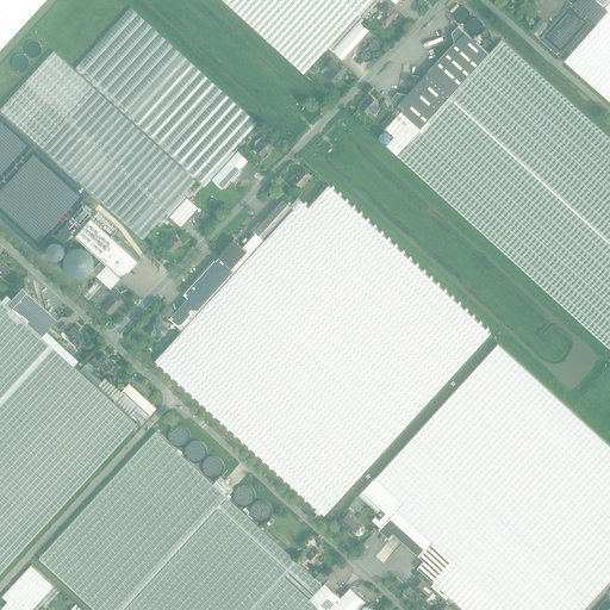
[(0,0),(0,49),(44,0),(0,0)]
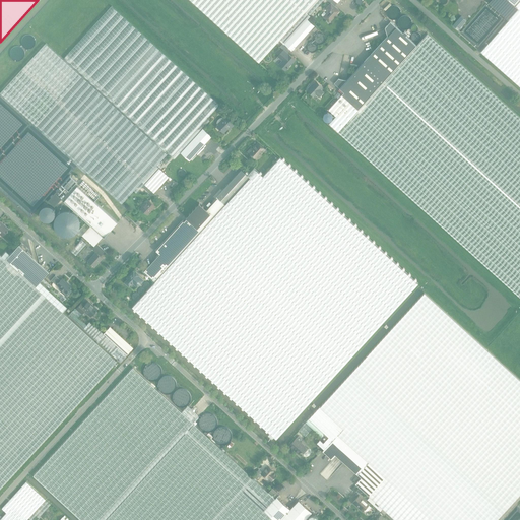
[(287,53),(290,50),(284,45),(308,20),(307,20),(310,16),(307,13),(307,12),(310,14),(323,0),(190,0),(259,62),(279,40),(283,44),(280,47),(283,50),(287,53)]
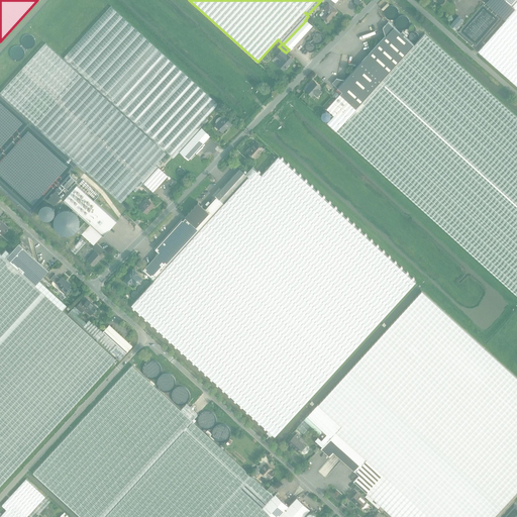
[(331,0),(324,0),(328,3),(323,9),(326,11),(324,13),(322,12),(319,15),(321,16),(321,17),(321,18),(323,19),(323,20),(324,21),(324,20),(327,22),(337,11),(332,6),(335,3),(331,0)]
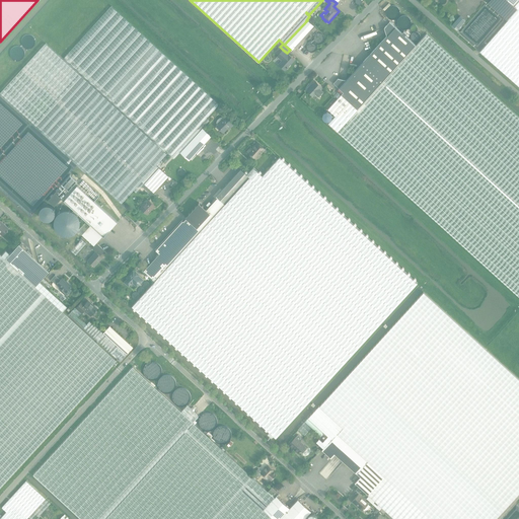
[(507,20),(479,52),(518,85),(518,0),(514,5),(518,9),(507,20)]
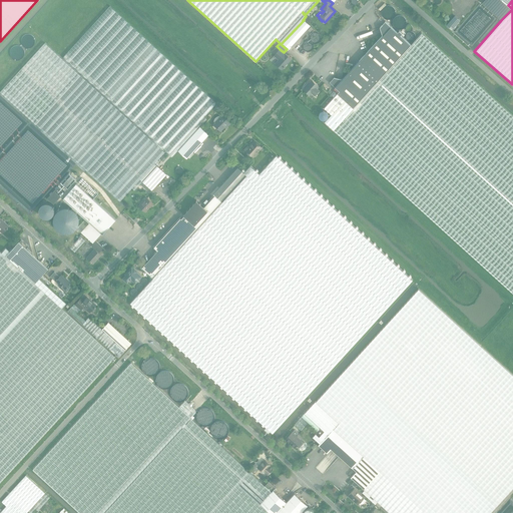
[(484,0),(482,3),(498,18),(501,20),(512,9),(508,5),(512,0),(492,0),(491,3),(487,1),(487,0),(484,0)]
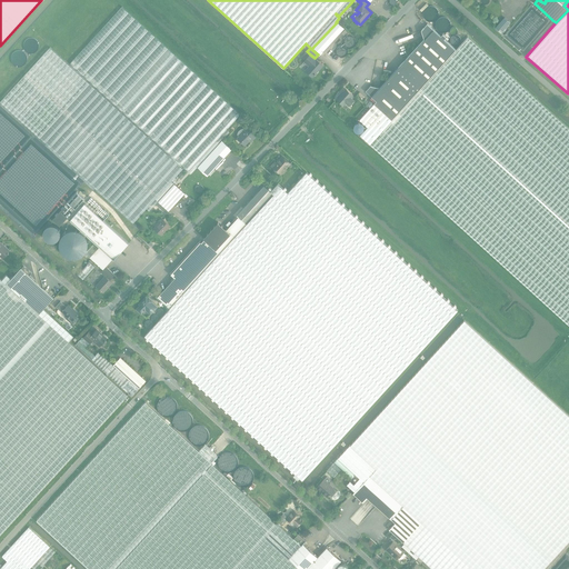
[(136,122),(189,171),(191,173),(197,167),(221,140),(229,132),(227,130),(240,115),(196,75),(153,36),(121,7),(95,36),(70,63),(136,122)]
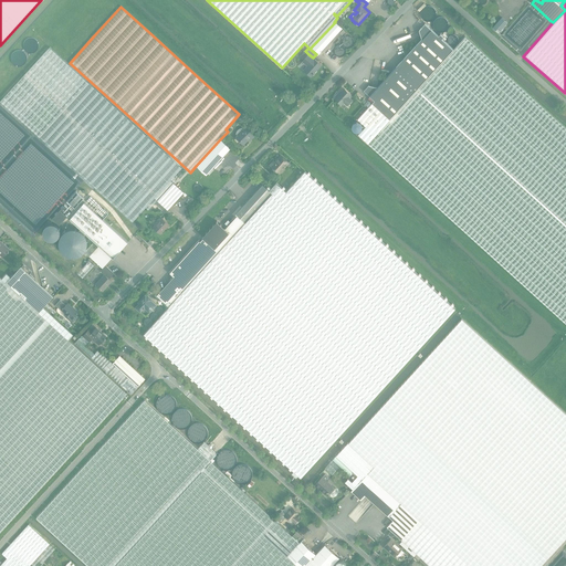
[(499,24),(494,30),(500,35),(500,34),(509,24),(503,20),(499,24)]
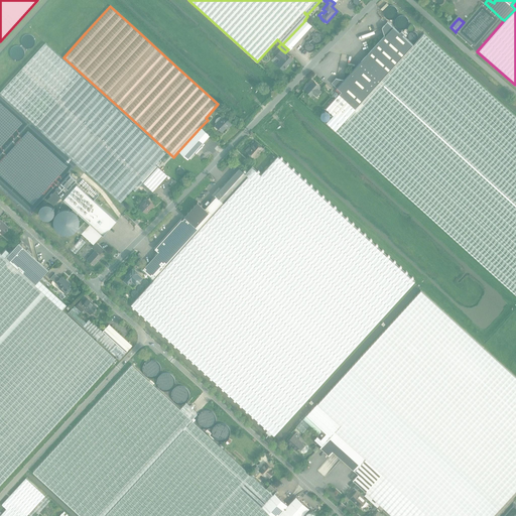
[(288,49),(289,50),(311,26),(305,20),(282,44),(288,49)]
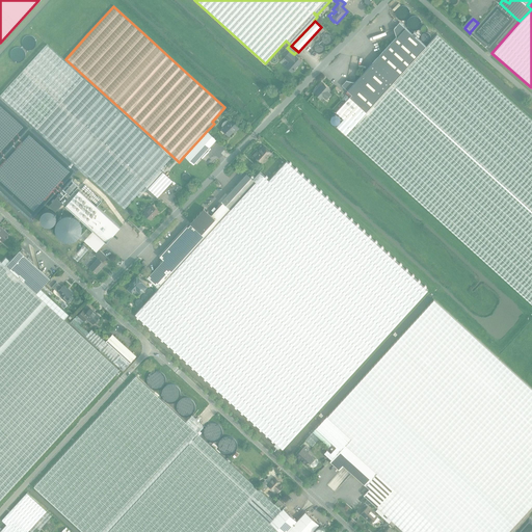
[(344,118),(337,127),(346,135),(426,47),(416,36),(417,34),(414,32),(413,33),(399,22),(394,28),(397,36),(354,82),(346,80),(342,85),(352,95),(344,104),(343,104),(340,108),(337,112),(344,118)]
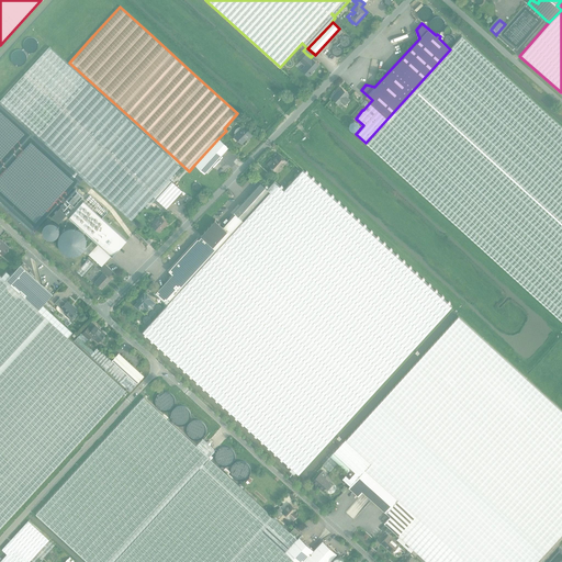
[(561,128),(461,37),(450,49),(366,143),(561,321),(561,128)]
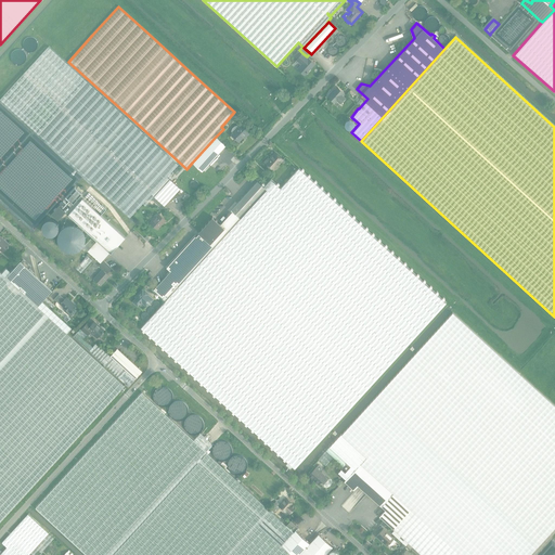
[(48,46),(0,99),(90,181),(130,218),(143,203),(145,206),(152,199),(170,179),(167,177),(178,165),(134,125),(48,46)]
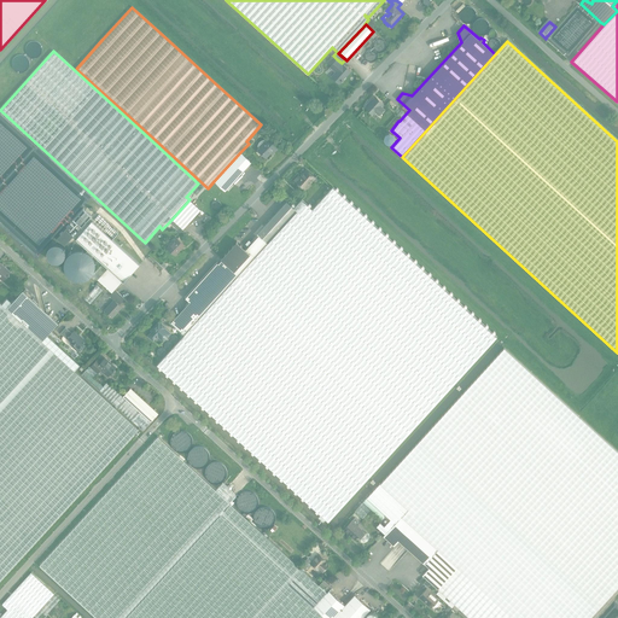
[(337,59),(330,66),(336,73),(331,77),(339,85),(342,81),(343,82),(343,81),(343,80),(345,77),(344,76),(349,70),(342,63),(337,59)]
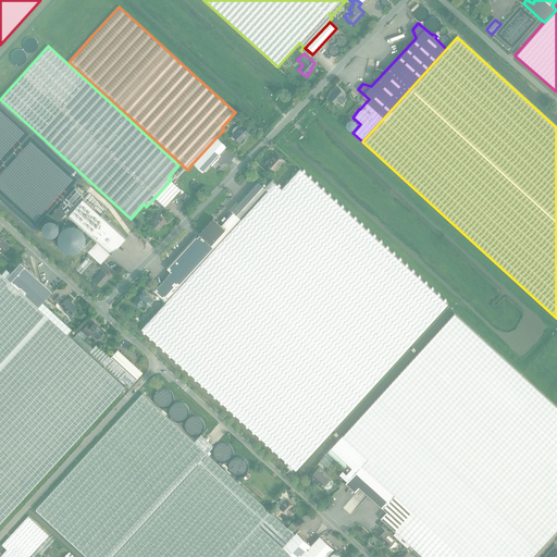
[(330,96),(330,97),(336,103),(338,100),(342,103),(346,99),(343,96),(345,93),(338,87),(333,94),(332,93),(330,95),(330,96)]
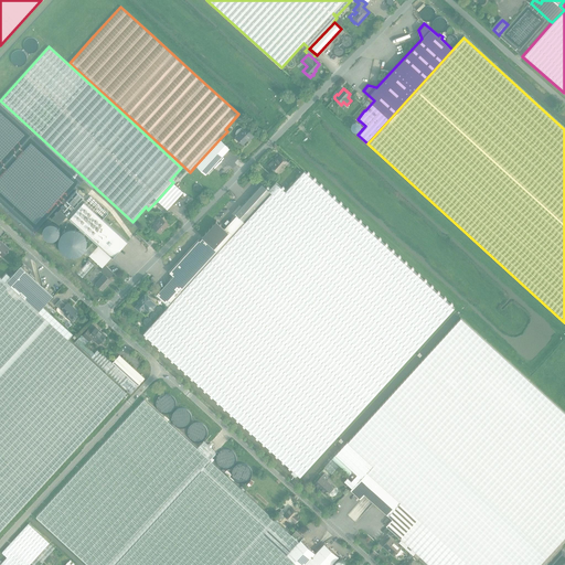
[(243,129),(242,128),(241,128),(238,128),(237,129),(236,130),(236,131),(235,132),(235,134),(237,136),(235,137),(243,144),(248,137),(249,138),(254,134),(245,127),(243,129)]
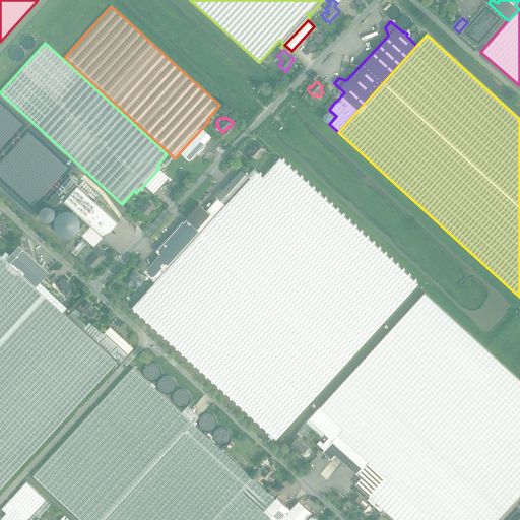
[(211,137),(202,128),(180,152),(189,160),(211,137)]
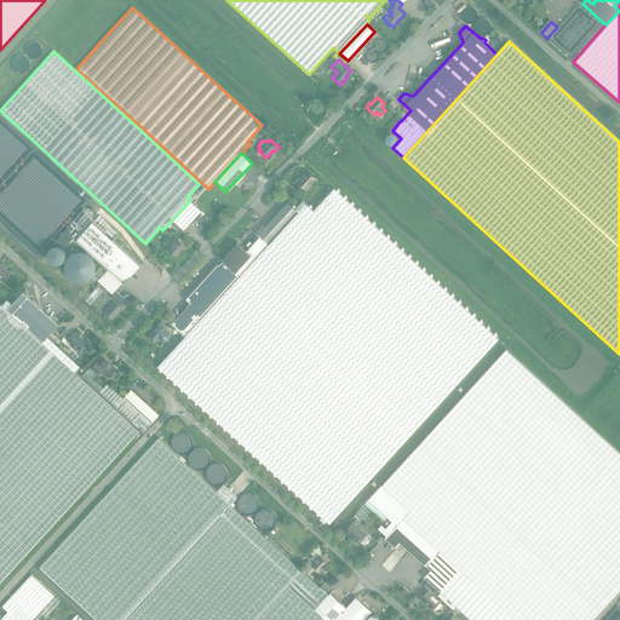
[(304,190),(315,179),(306,171),(299,178),(298,177),(294,182),(304,190)]
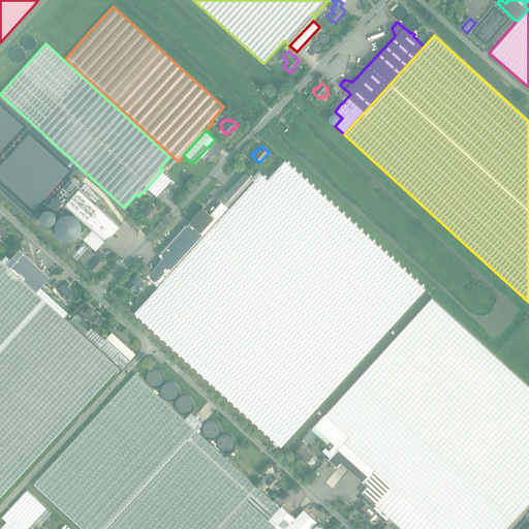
[(156,288),(135,312),(157,333),(182,354),(256,423),(281,446),(325,397),(351,368),(425,288),(408,274),(382,250),(284,160),(268,179),(261,173),(259,170),(252,179),(255,181),(229,209),(156,288)]
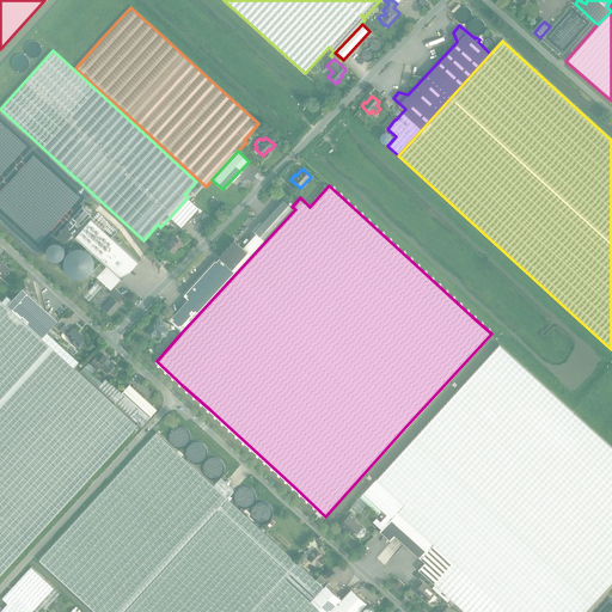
[(178,231),(182,227),(199,208),(188,197),(167,220),(178,231)]
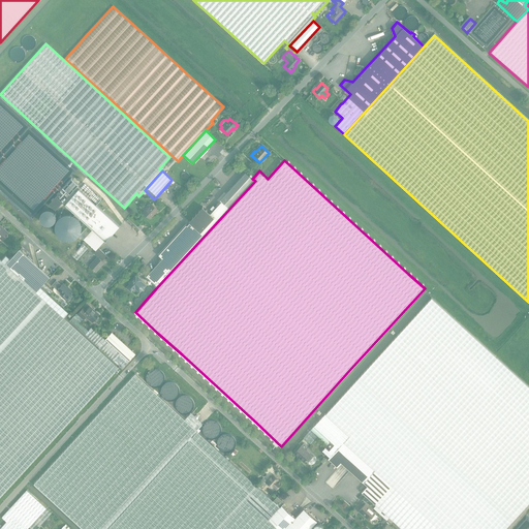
[(245,173),(220,200),(229,209),(255,181),(252,179),(245,173)]
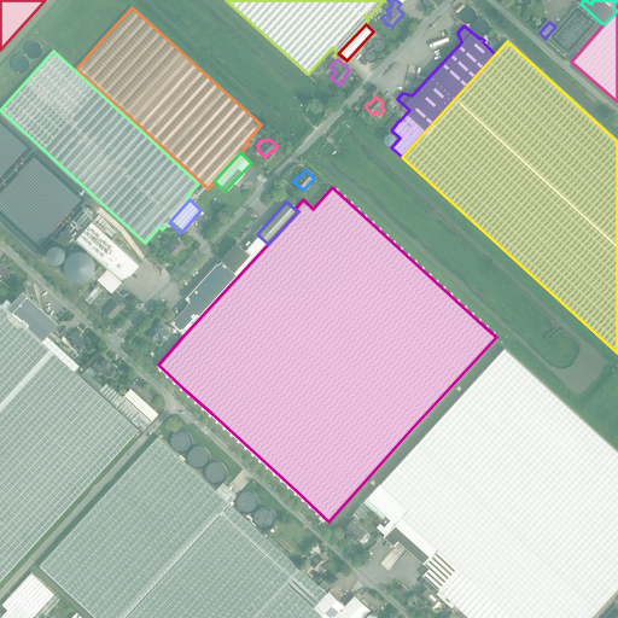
[(83,209),(74,220),(81,227),(91,216),(83,209)]
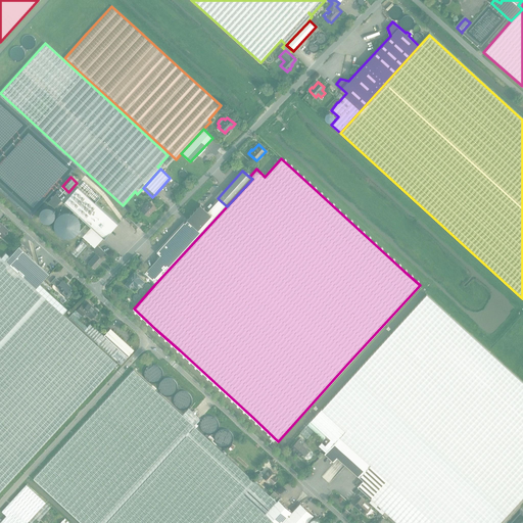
[(105,238),(119,224),(78,187),(64,201),(105,238)]
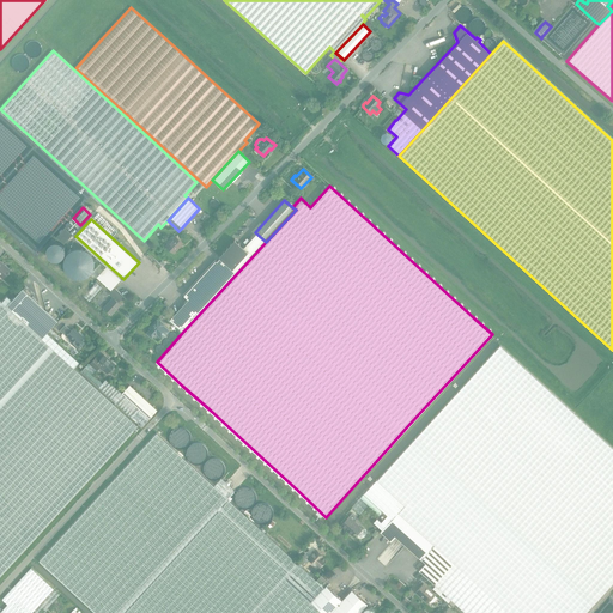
[(70,223),(56,237),(65,244),(77,230),(70,223)]
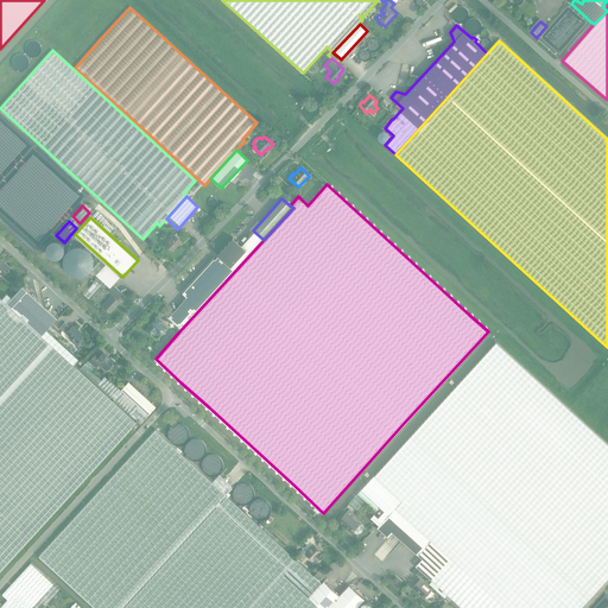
[(260,236),(255,232),(242,245),(234,236),(217,254),(219,255),(215,259),(215,258),(183,293),(187,297),(166,320),(178,330),(185,323),(235,270),(254,248),(252,246),(260,236)]
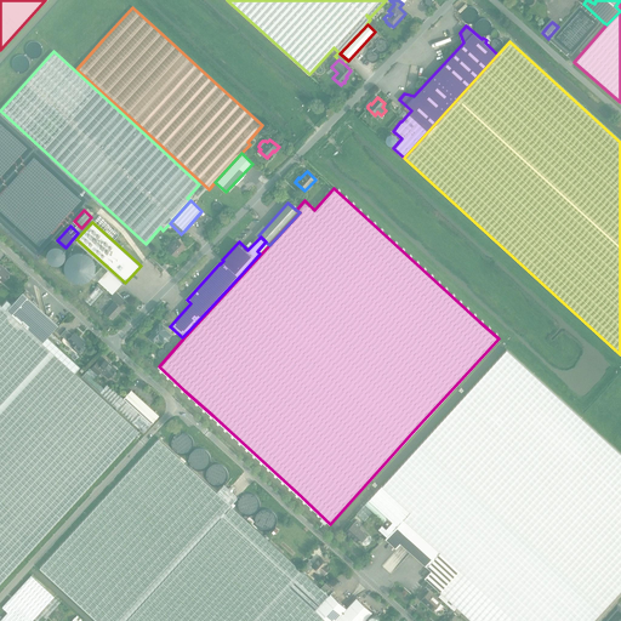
[(186,245),(177,239),(169,249),(176,256),(181,251),(181,250),(186,245)]
